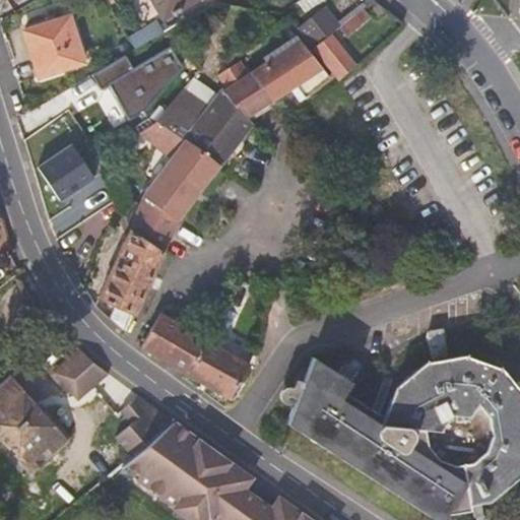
[(148,0),(155,10),(172,0),(148,0)]
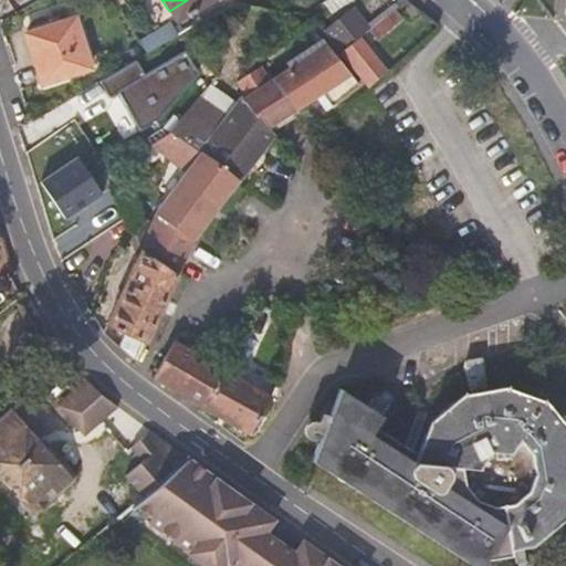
[(45,65),(35,70),(41,87),(87,72),(72,24),(61,28),(58,20),(32,29),(35,35),(45,65)]
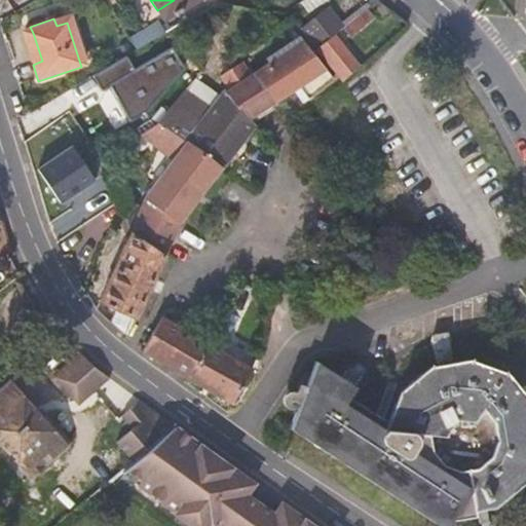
[(24,37),(33,65),(42,61),(33,33),(24,37)]
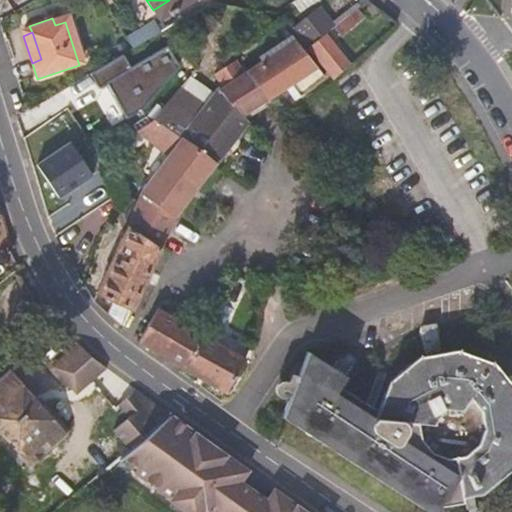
[(353,65),(327,35),(311,47),(338,77),(353,65)]
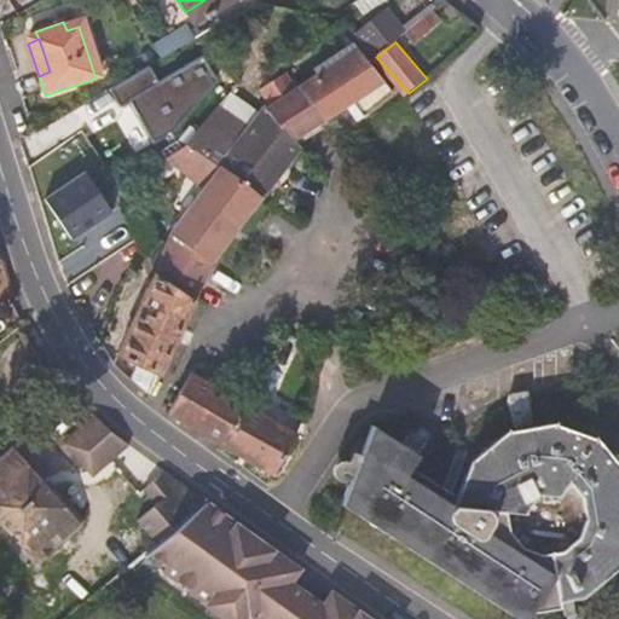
[(363,51),(346,61),(336,68),(362,103),(370,115),(399,92),(363,51)]
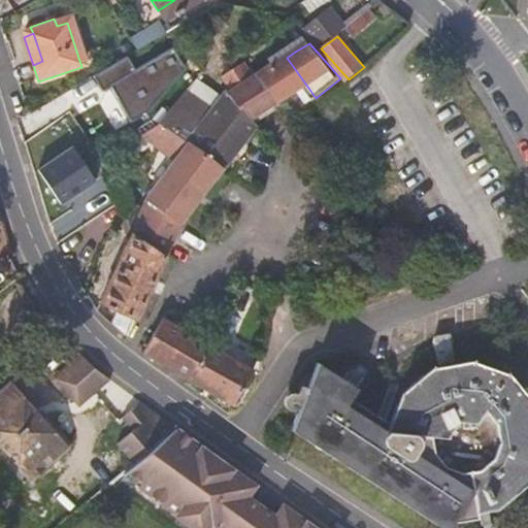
[(287,58),(257,75),(279,104),(308,88),(287,58)]
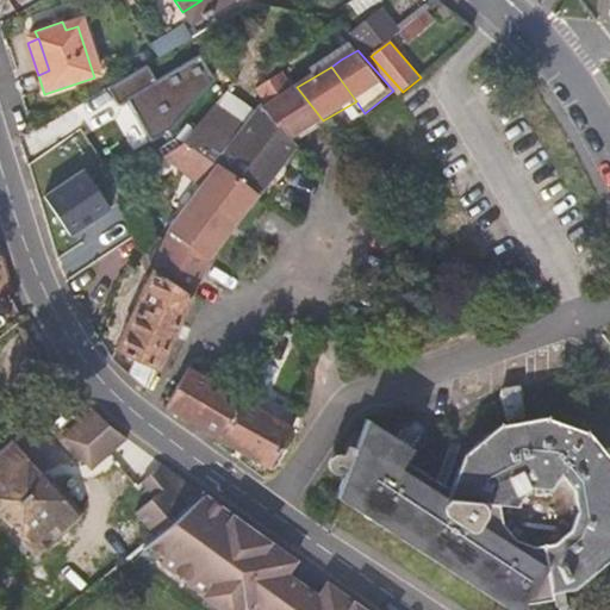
[(284,70),(257,87),(268,101),(294,137),(323,120),(297,87),(284,70)]
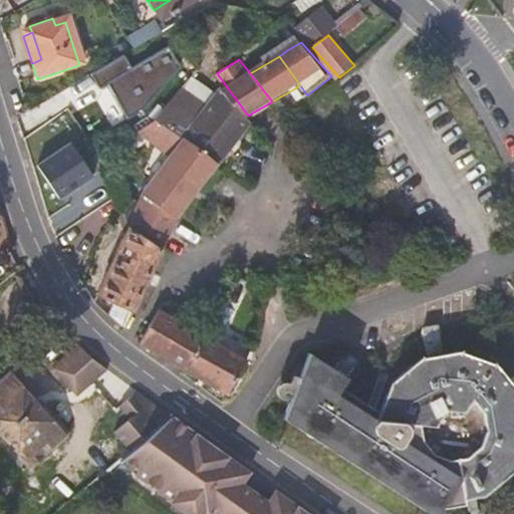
[(174,104),(163,120),(186,138),(221,162),(252,120),(248,115),(226,85),(200,120),(174,104)]
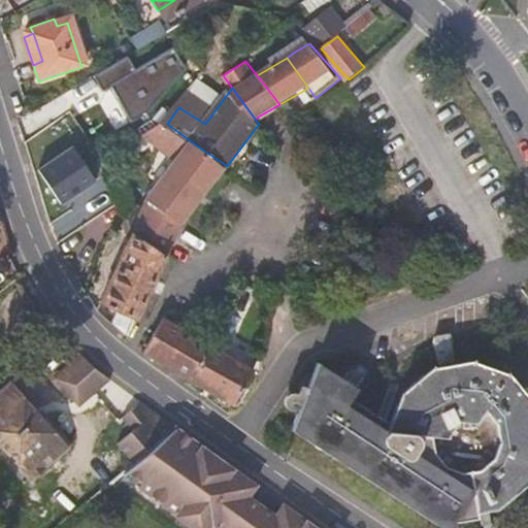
[(146,198),(133,230),(131,235),(167,258),(184,223),(227,166),(191,141),(146,198)]
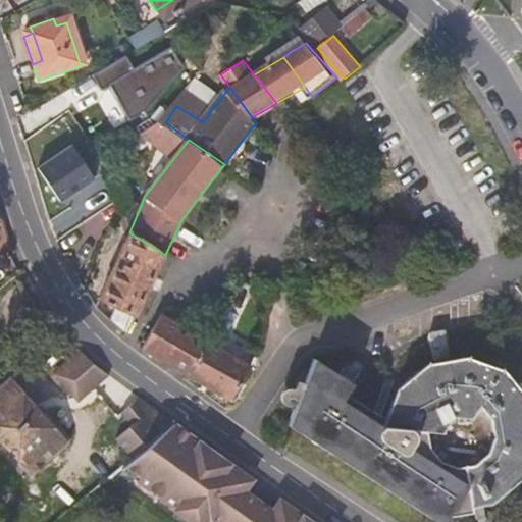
[(73,151),(38,171),(58,206),(94,186),(73,151)]
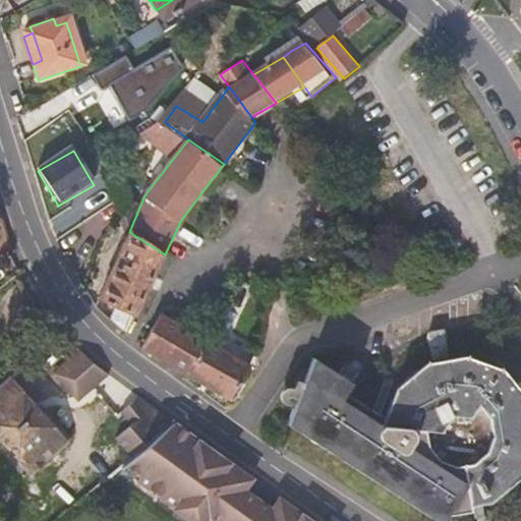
[(131,227),(125,216),(119,225),(125,239),(129,232),(131,227)]
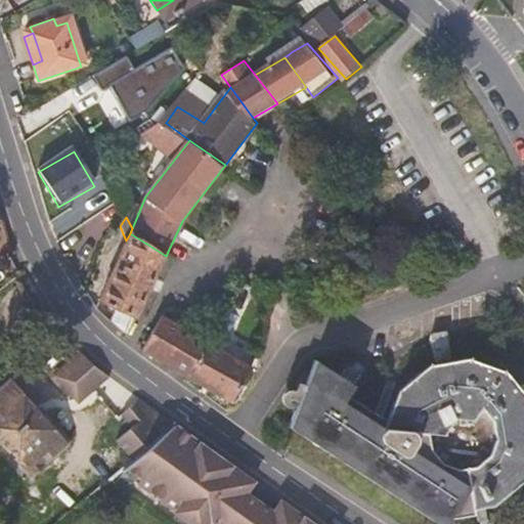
[(0,246),(11,243),(9,236),(7,231),(4,221),(0,221),(0,246)]
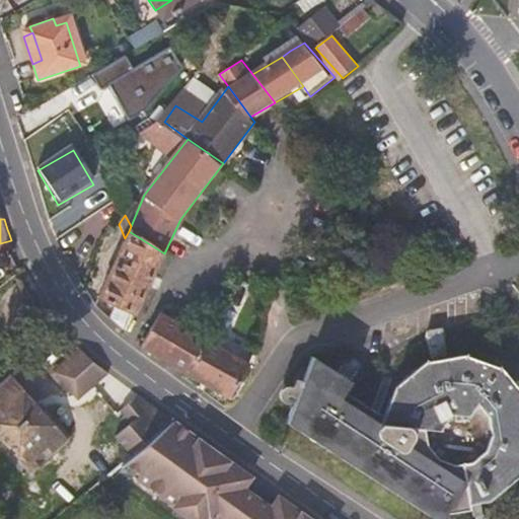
[(135,315),(164,253),(129,231),(125,238),(99,298),(117,306),(135,315)]
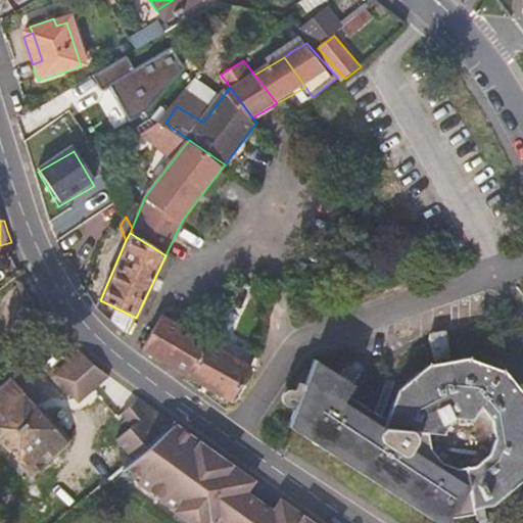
[(126,337),(136,318),(117,308),(110,324),(126,337)]
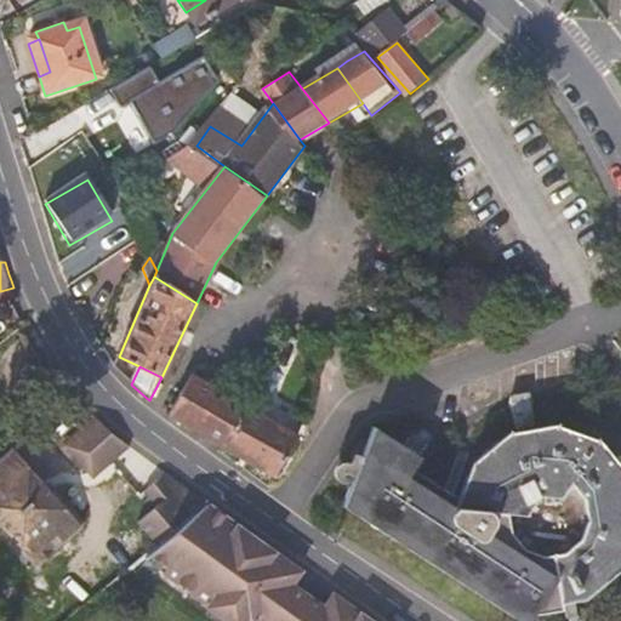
[(170,416),(222,446),(244,406),(192,376),(170,416)]
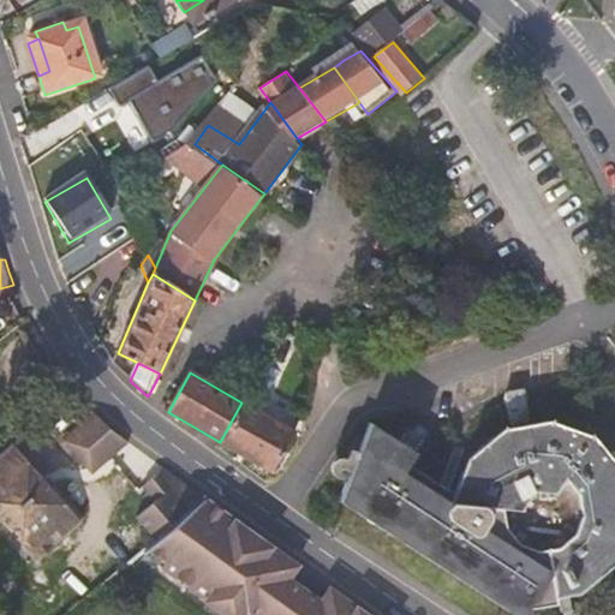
[(521,389),(525,425),(545,423),(542,387),(521,389)]
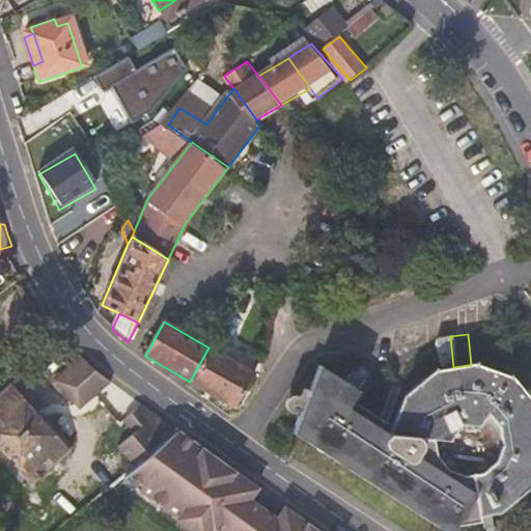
[(212,341),(208,347),(221,355),(224,347),(212,341)]
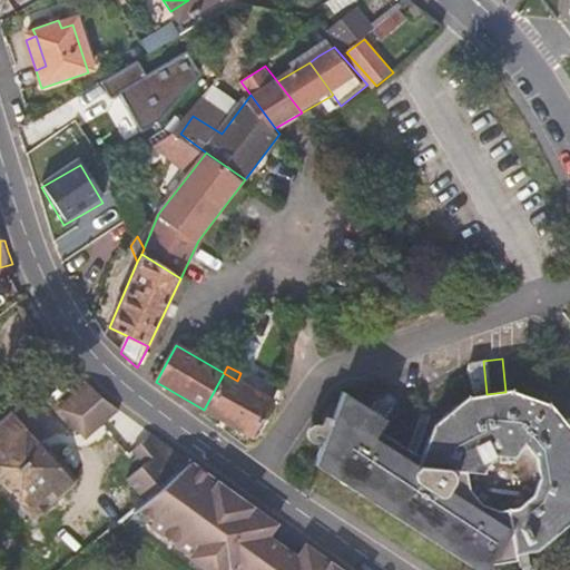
[(204,410),(252,439),(273,402),(237,381),(224,373),(204,410)]
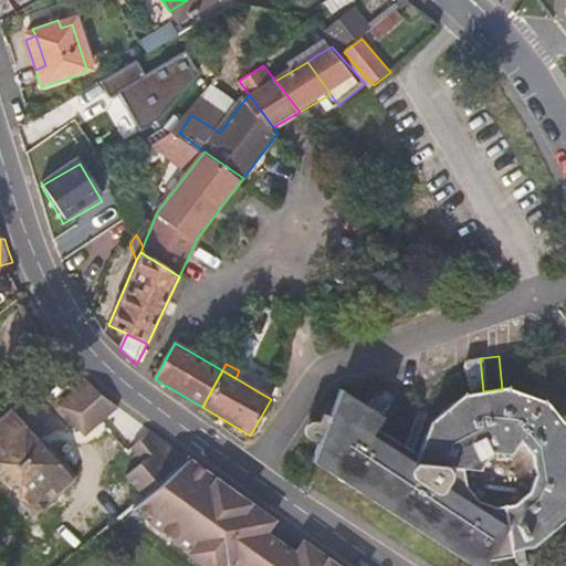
[(347,380),(331,418),(311,462),(313,463),(461,565),(470,565),(475,559),(501,559),(501,552),(522,551),(559,528),(565,516),(565,427),(554,408),(513,388),(502,389),(483,391),(475,392),(443,411),(419,449),(378,423),(388,404),(347,380)]
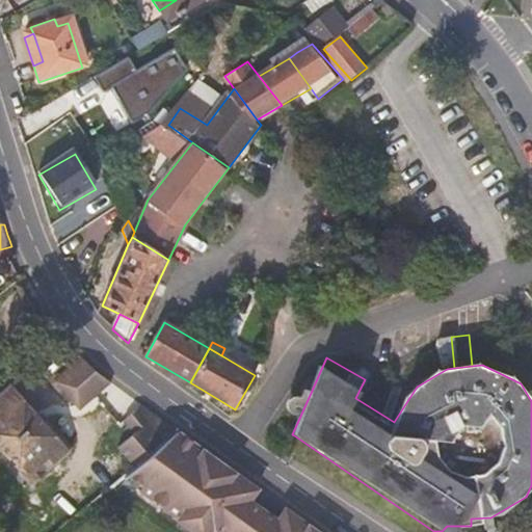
[(96,399),(128,421),(138,405),(124,395),(110,386),(96,373),(81,360),(54,381),(80,411),(96,399)]
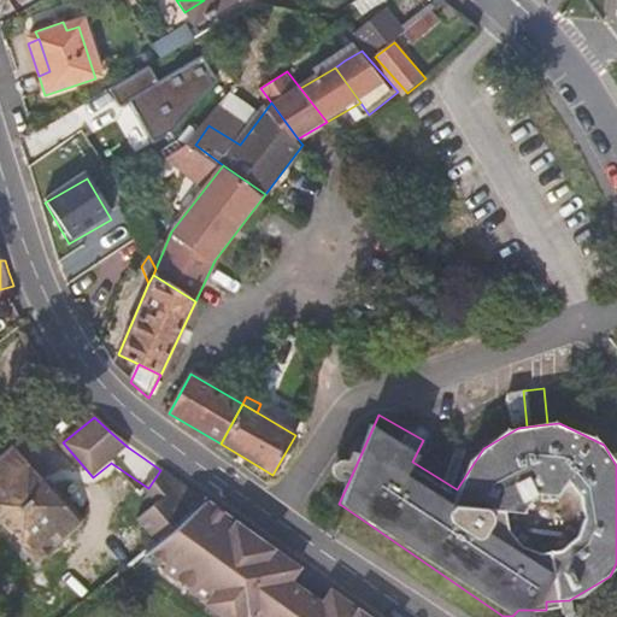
[(13,452),(0,462),(0,524),(34,565),(83,526),(51,487),(47,491),(13,452)]
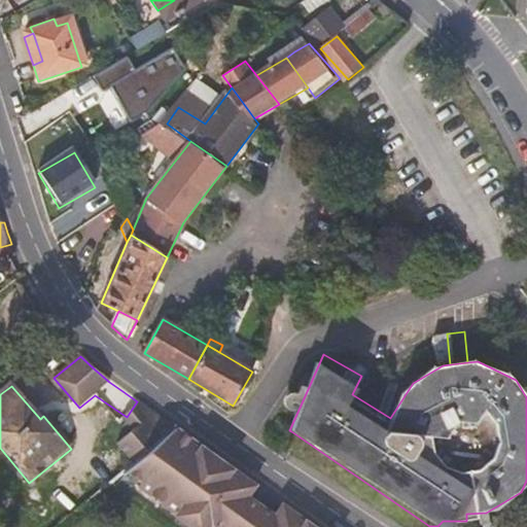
[(114,449),(131,467),(175,429),(162,419),(137,401),(127,417),(139,426),(114,449)]
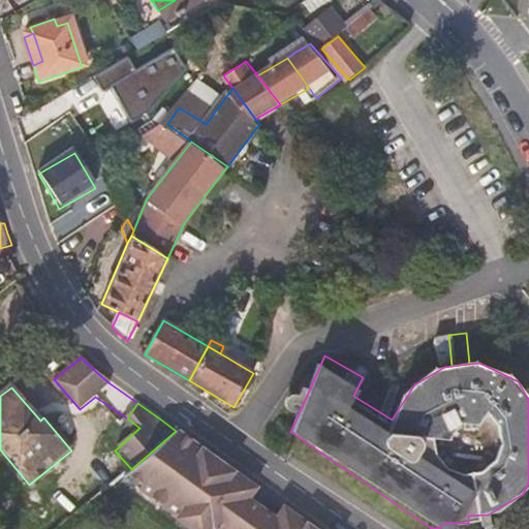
[(313,528),(290,512),(282,506),(278,511),(274,518),(271,516),(260,509),(253,503),(247,499),(252,491),(255,487),(249,483),(176,431),(131,469),(126,473),(141,484),(137,489),(176,517),(175,518),(177,520),(189,528),(313,528)]
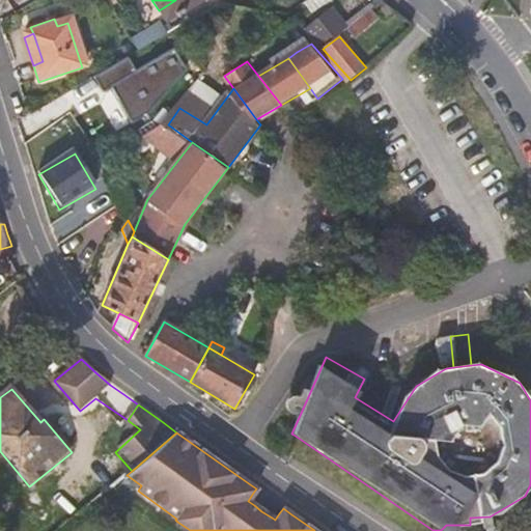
[(141,485),(127,475),(122,479),(138,491),(141,485)]
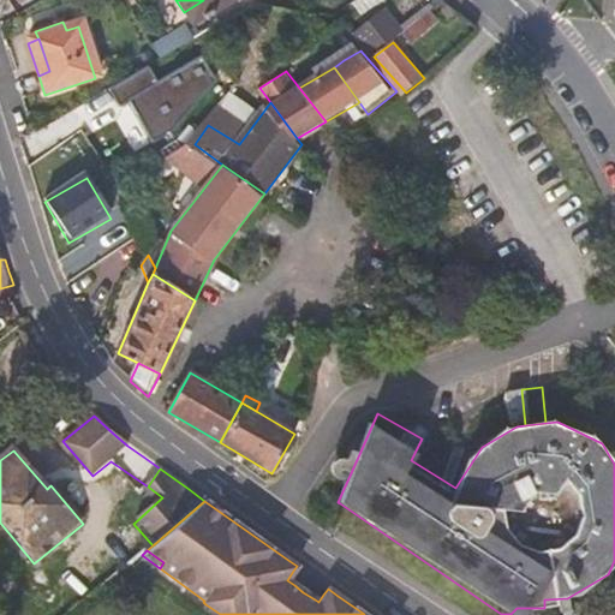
[(220,614),(206,604),(202,610),(208,614),(220,614)]
